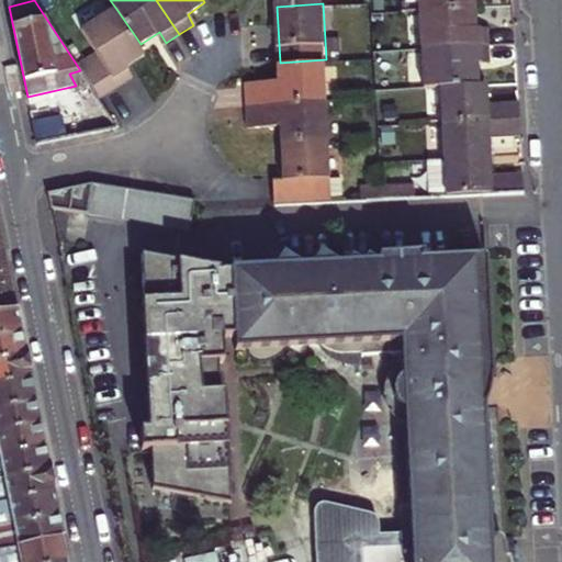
[(478,4),(420,8),(423,45),(492,42),(491,24),(479,24),(478,4)]
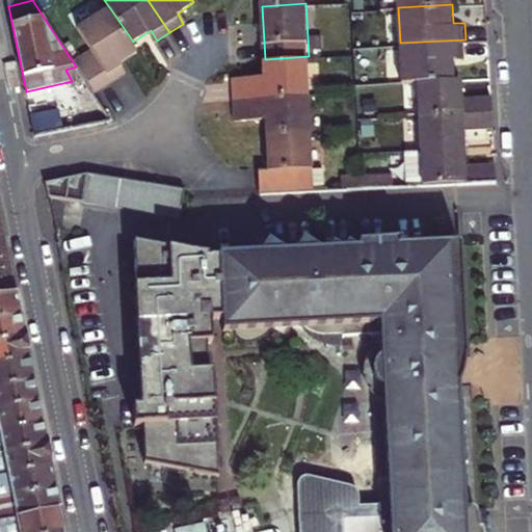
[(94,50),(74,63),(76,67),(94,92),(127,72),(121,62),(139,50),(133,42),(110,8),(80,29),(94,50)]
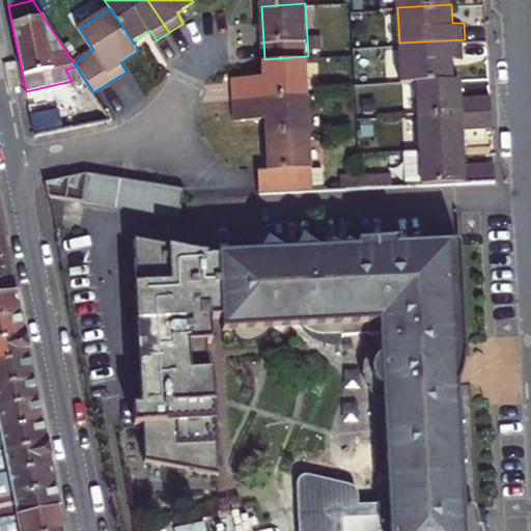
[(465,39),(399,43),(400,81),(416,80),(454,78),(453,57),(465,56),(465,39)]
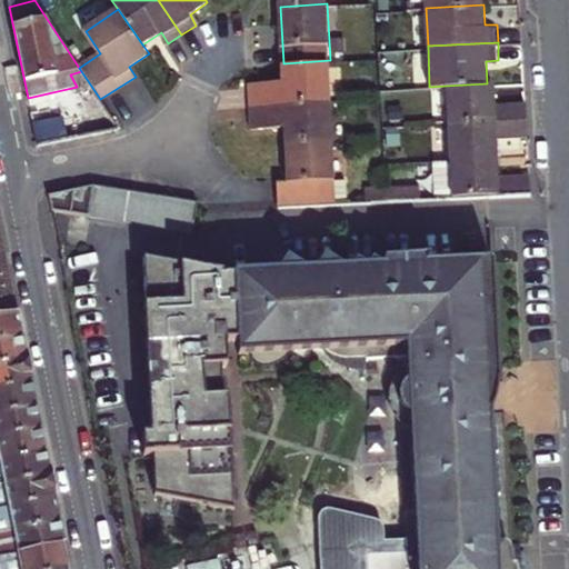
[(252,83),(253,106),(332,101),(330,60),(283,63),(285,81),(252,83)]
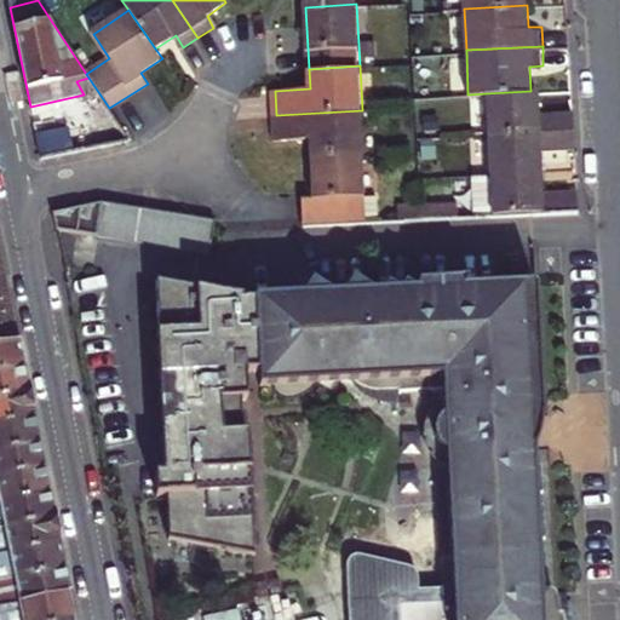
[(76,81),(84,95),(95,113),(102,124),(116,120),(109,108),(89,78),(76,81)]
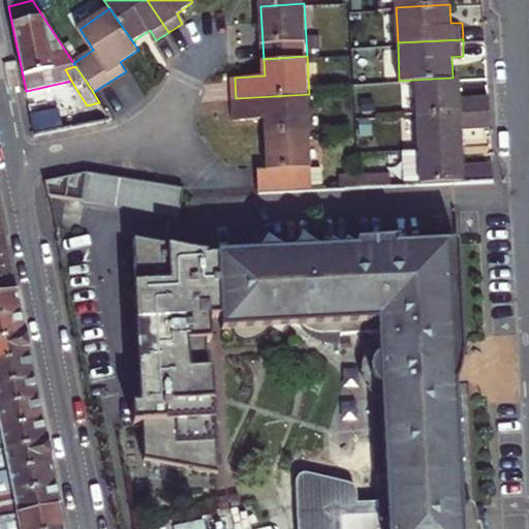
[(453,78),(414,80),(416,116),(490,112),(490,97),(461,98),(460,76),(453,78)]
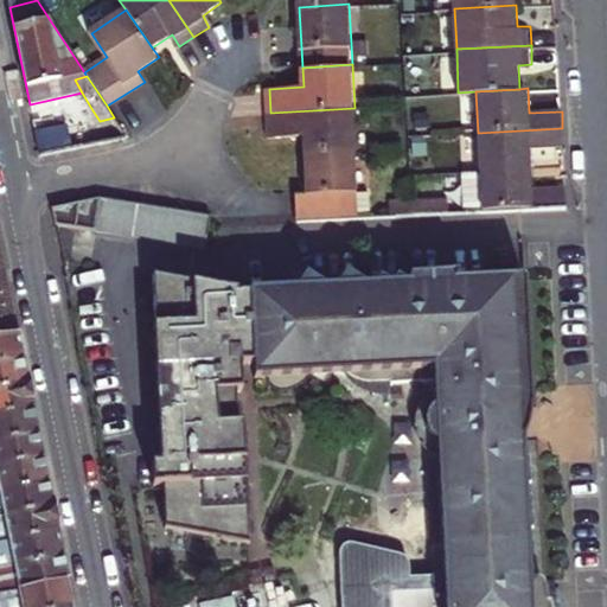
[(307,135),(307,151),(357,148),(355,108),(270,113),(272,136),(307,135)]
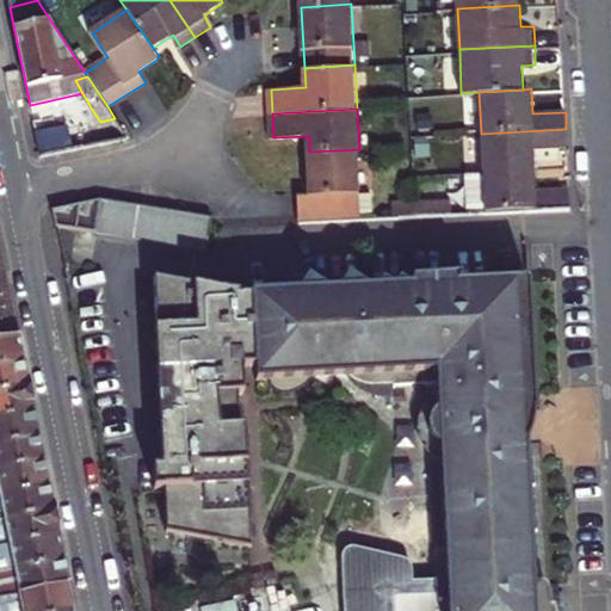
[(93,111),(34,124),(41,156),(128,137),(115,118),(100,122),(93,111)]
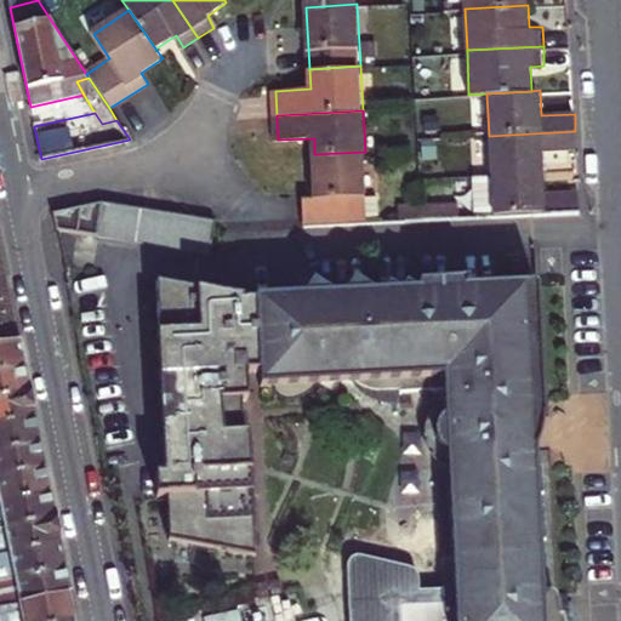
[(575,131),(489,136),(491,176),(543,174),(542,153),(576,151),(575,131)]
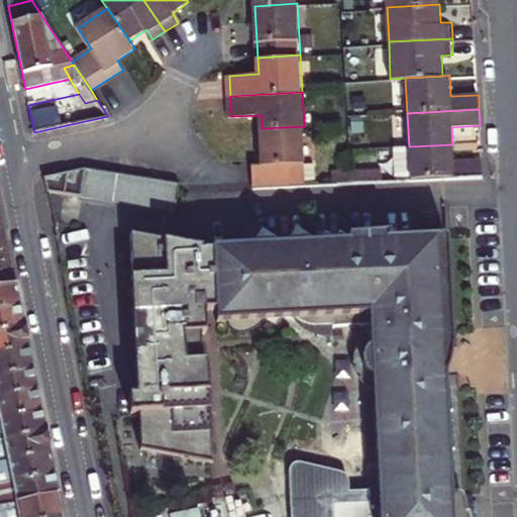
[(255,188),(297,187),(295,162),(305,162),(304,126),(262,128),(264,163),(254,164),(255,188)]
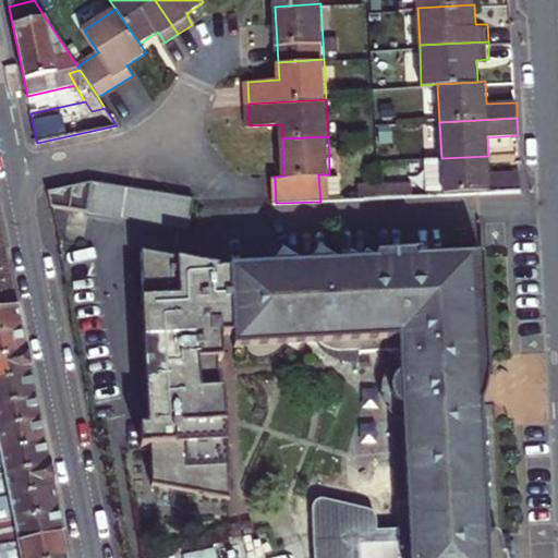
[(488,156),(441,158),(443,196),(518,193),(521,193),(520,176),(489,177),(488,156)]
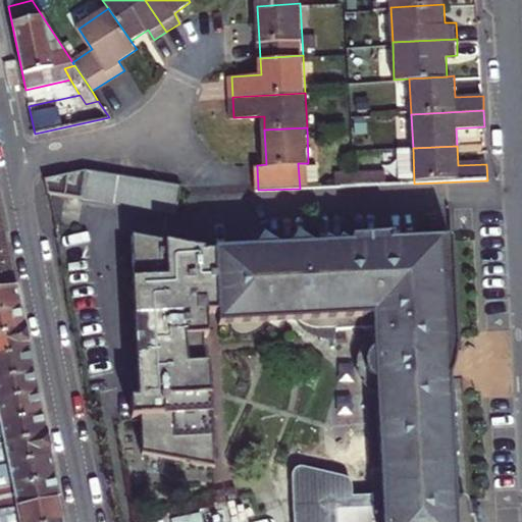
[(81,200),(84,171),(44,180),(47,195),(81,200)]
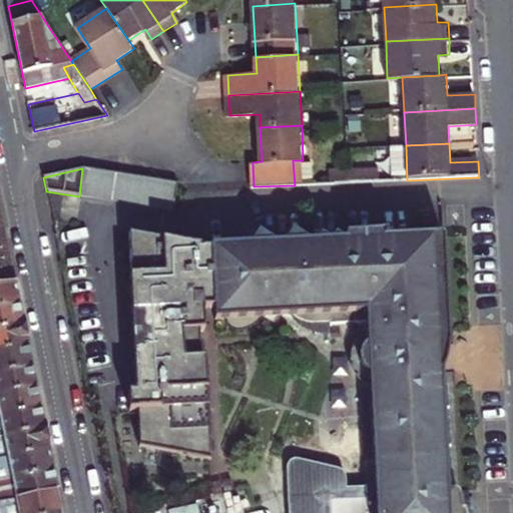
[(79,196),(96,199),(101,171),(82,168),(79,196)]
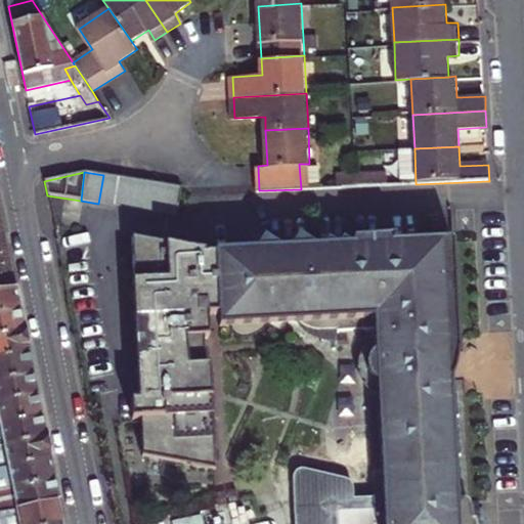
[(337,173),(337,183),(385,185),(385,175),(337,173)]
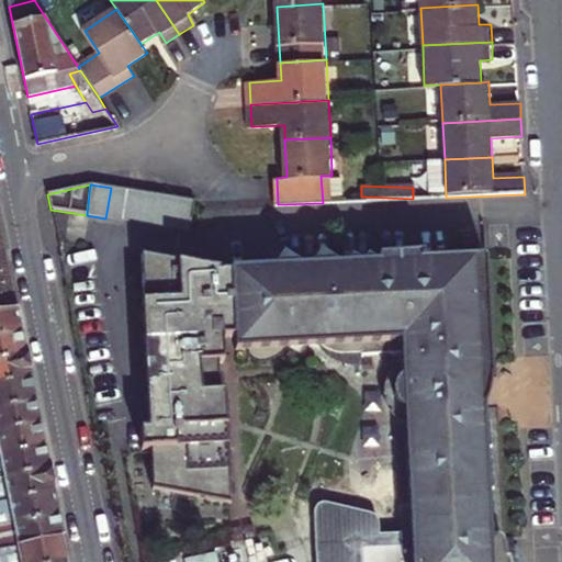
[(128,190),(111,188),(105,218),(123,221),(128,190)]
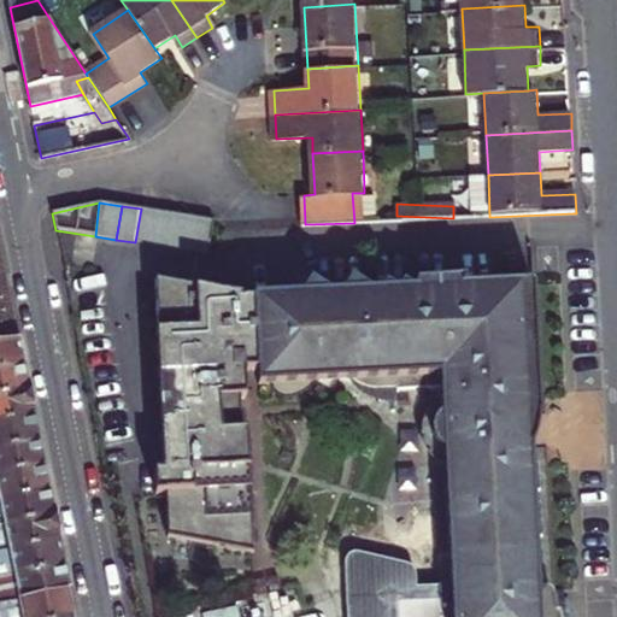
[(158,211),(141,209),(135,242),(152,245),(158,211)]
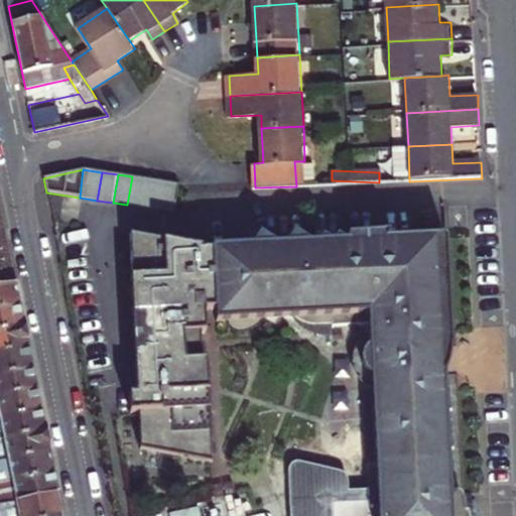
[(127,205),(143,207),(147,178),(132,176),(127,205)]
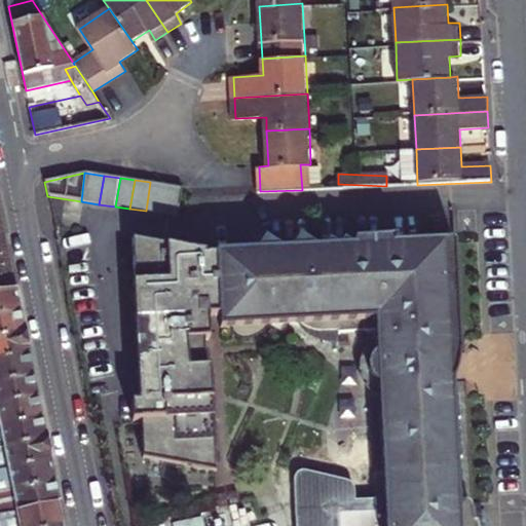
[(146,211),(160,213),(164,184),(150,182),(146,211)]
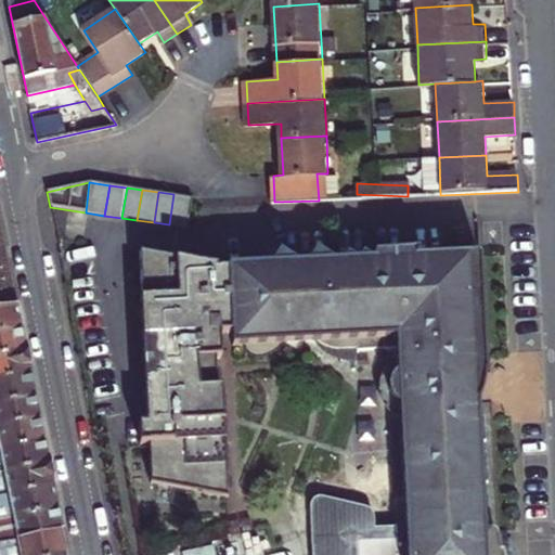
[(194,197),(173,194),(169,224),(190,228),(194,197)]
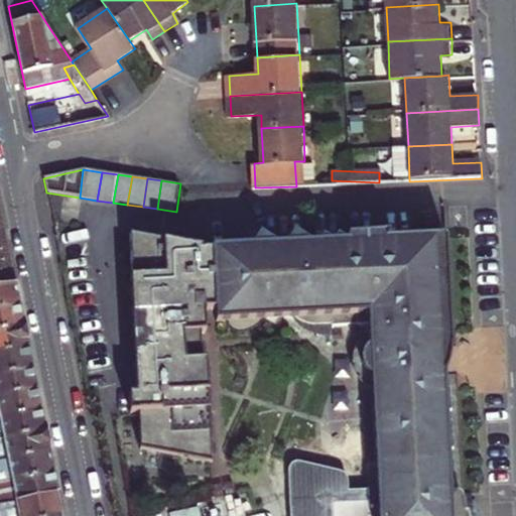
[(2,223),(0,223),(0,287),(15,285),(2,223)]
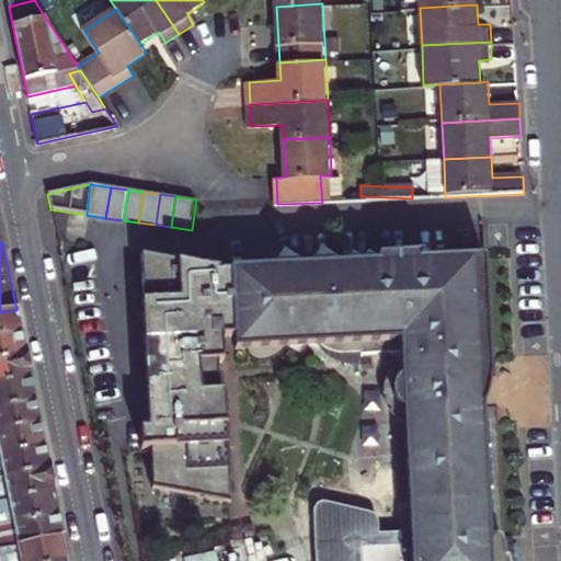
[(404,410),(405,433),(409,501),(410,534),(399,535),(400,550),(358,552),(358,560),(506,560),(503,545),(497,540),(494,539),(489,540),(489,528),(495,528),(494,500),(487,500),(487,489),(493,489),(492,460),(485,461),(485,449),(491,448),(491,424),(483,424),(483,407),(487,402),(488,398),(490,384),(490,370),(484,258),(281,266),(233,267),(140,254),(153,495),(227,501),(220,351),(249,348),(251,354),(256,356),(262,356),(290,346),(321,344),(325,348),(333,354),(343,358),(353,361),(364,362),(363,352),(401,350),(403,375),(400,380),(398,386),(397,391),(397,396),(399,404),(401,408),(404,410)]
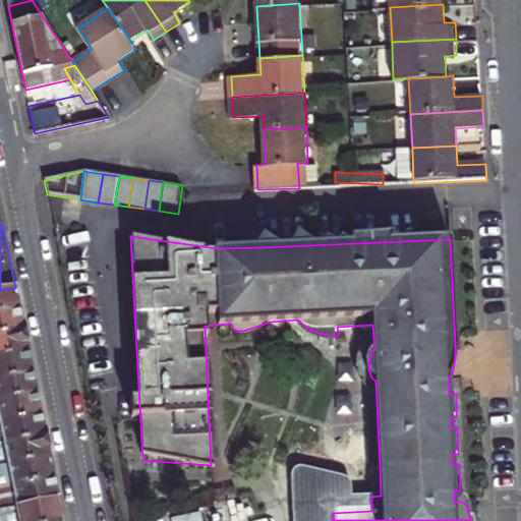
[(0,312),(19,308),(15,288),(0,290),(0,312)]
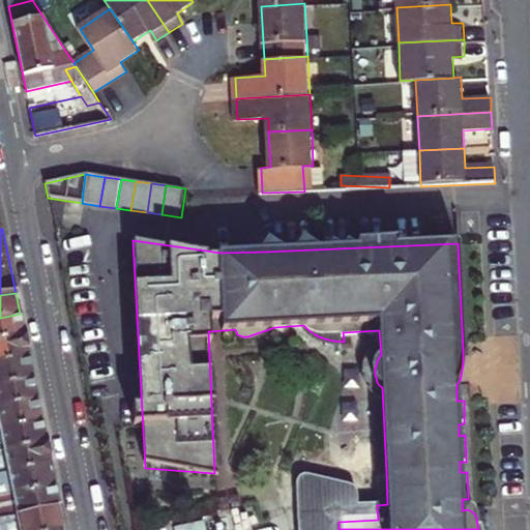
[(0,318),(0,340),(24,335),(20,314),(0,318)]
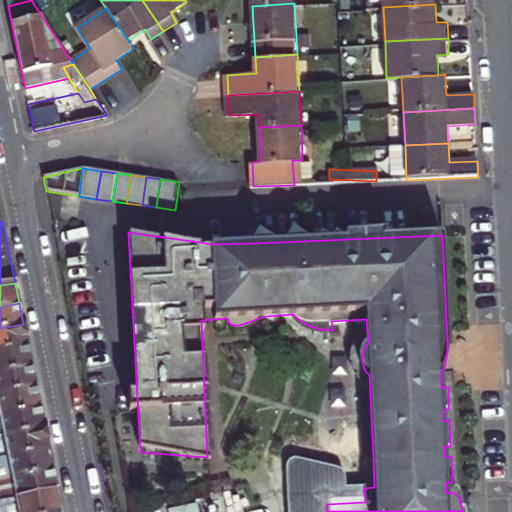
[(0,328),(0,351),(28,345),(23,324),(0,328)]
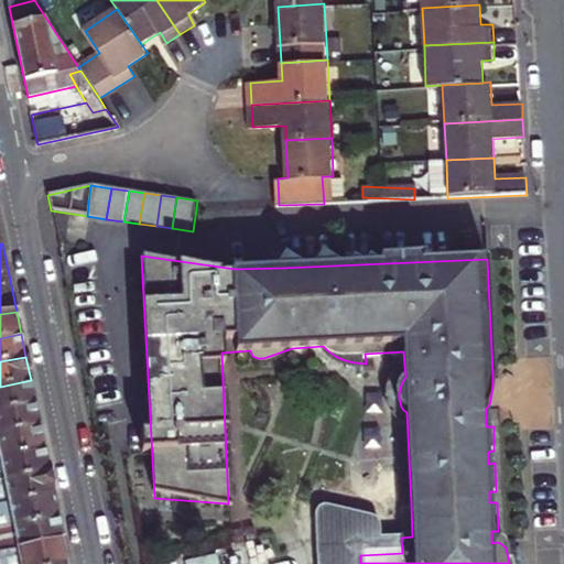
[(0,387),(0,411),(35,404),(31,380),(0,387)]
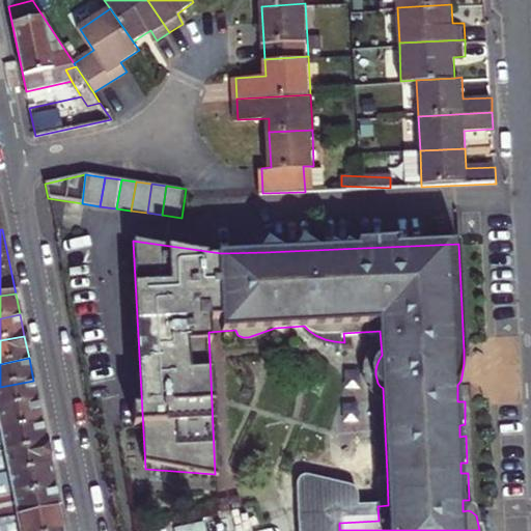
[(0,387),(0,409),(37,401),(33,381),(0,387)]
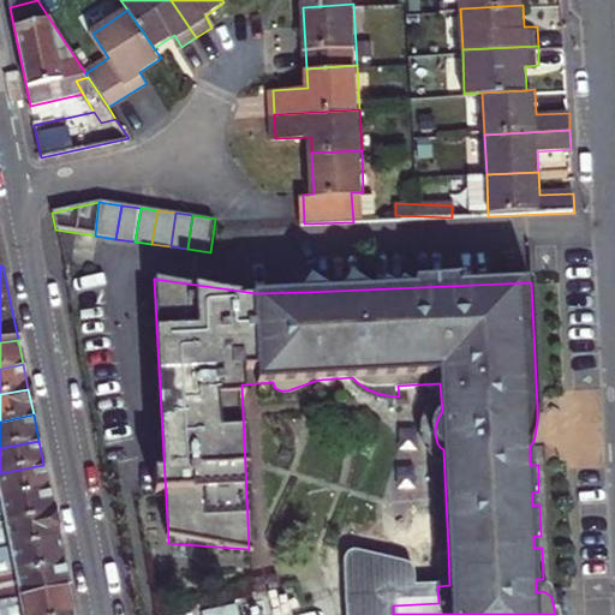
[(0,473),(0,499),(48,489),(43,465),(0,473)]
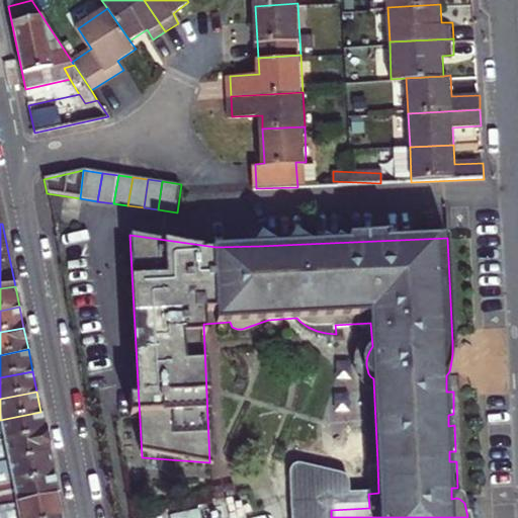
[(377,462),(374,400),(361,400),(363,463),(377,462)]
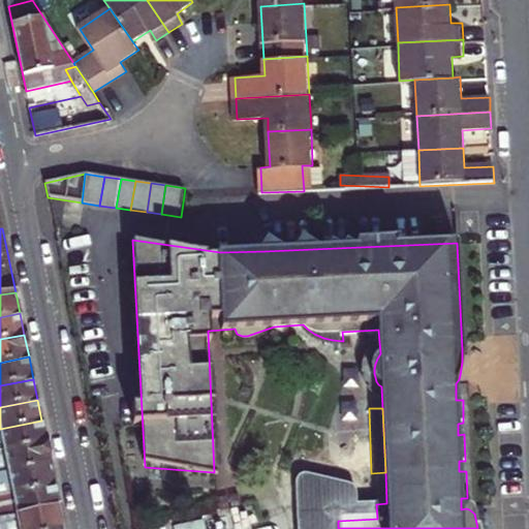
[(0,429),(0,452),(47,442),(41,421),(0,429)]
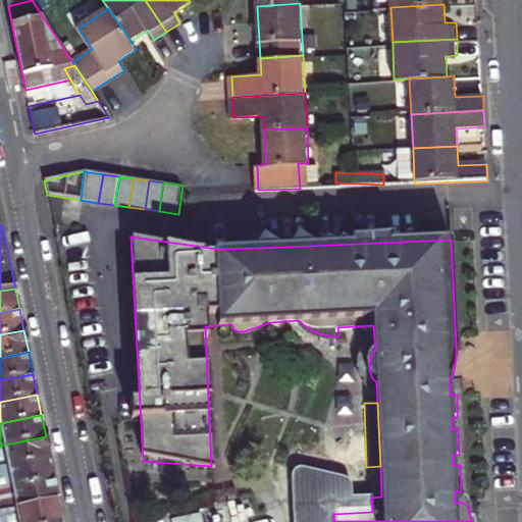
[(0,446),(0,467),(50,458),(46,436),(0,446)]
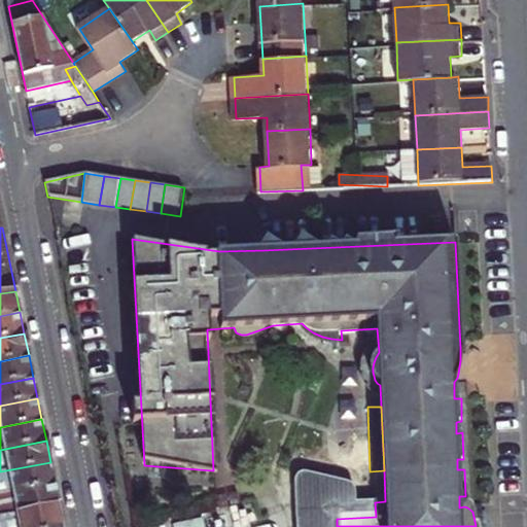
[(0,471),(0,494),(55,484),(50,462),(0,471)]
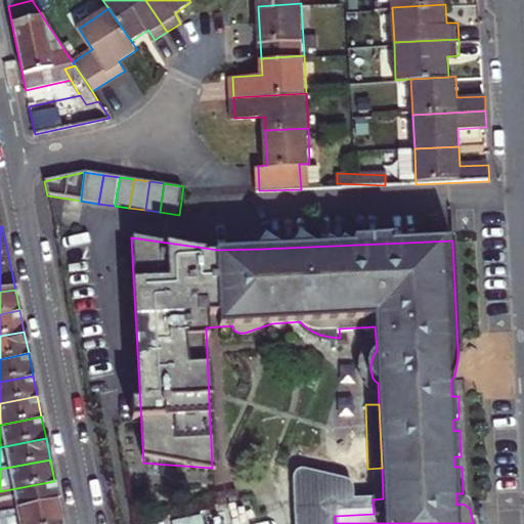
[(0,512),(58,501),(54,481),(0,491),(0,512)]
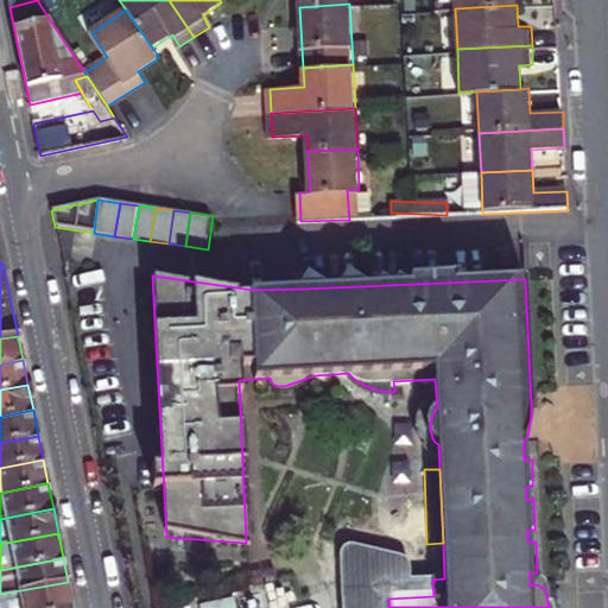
[(0,607),(70,607),(74,607),(68,582),(0,594),(0,607)]
